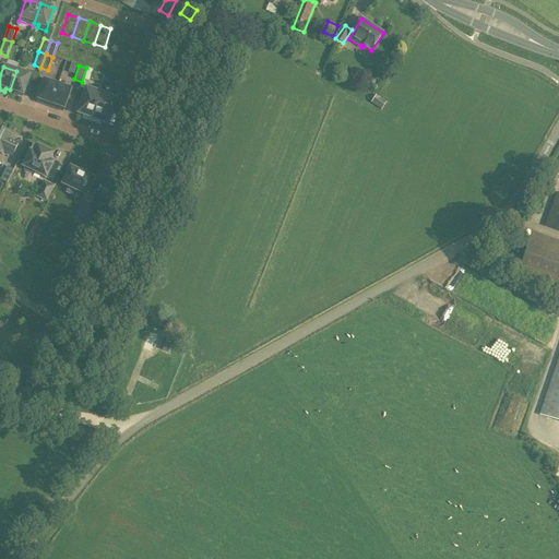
[(90,81),(93,70),(87,68),(83,79),(90,81)]
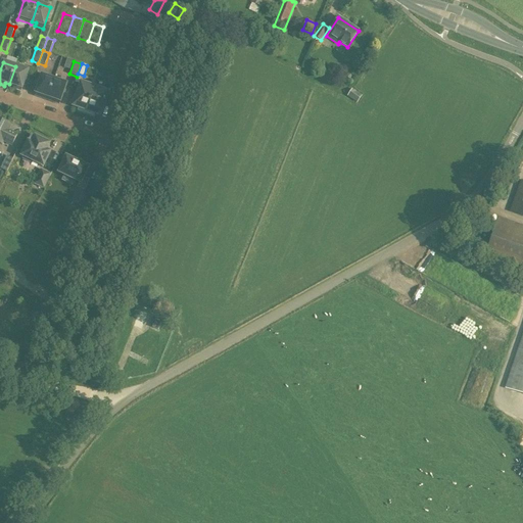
[(15,66),(9,84),(14,86),(13,89),(20,91),(28,70),(15,66)]
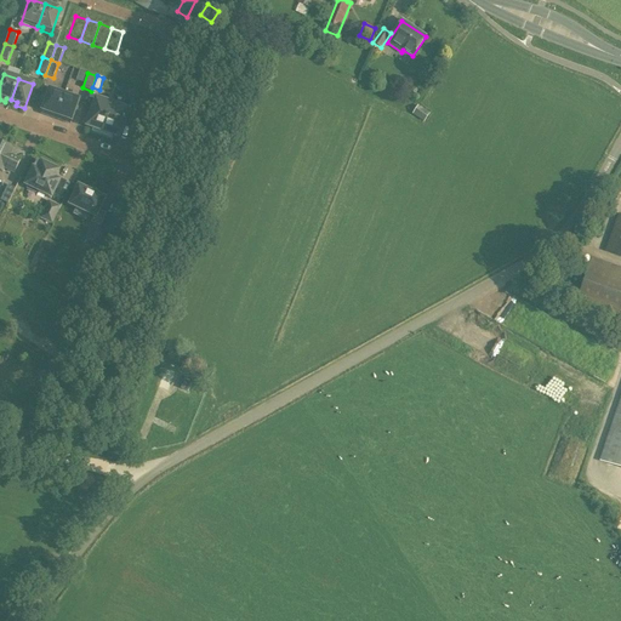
[(129,95),(131,87),(119,84),(117,91),(129,95)]
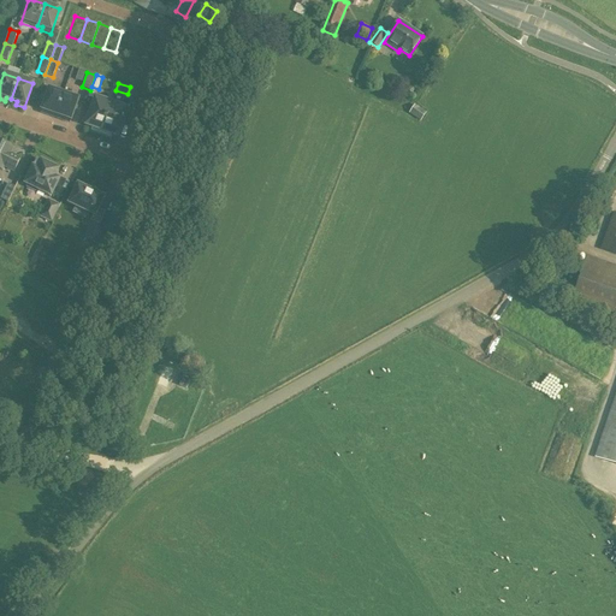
[(55,118),(64,93),(48,87),(39,113),(55,118)]
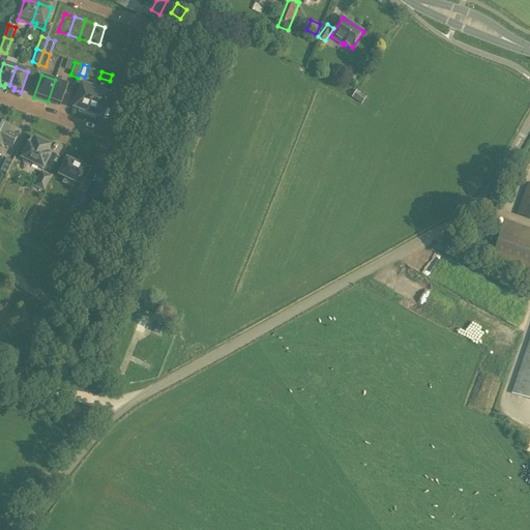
[(68,84),(55,80),(48,101),(61,107),(68,84)]
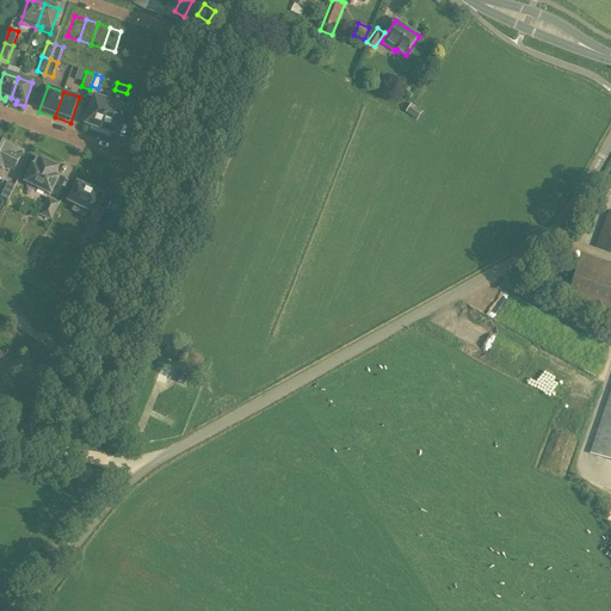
[(100,133),(110,103),(94,97),(86,124),(92,127),(91,129),(100,133)]
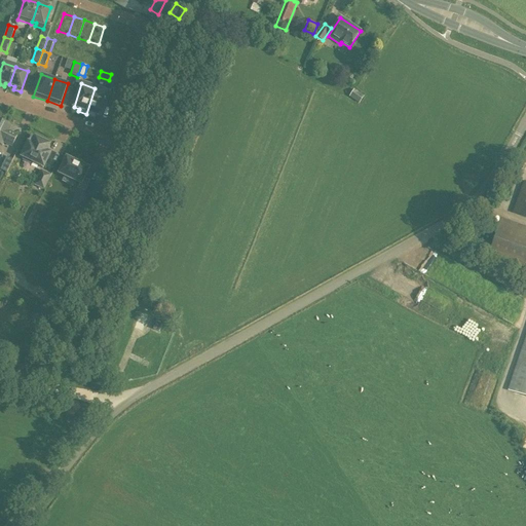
[(95,88),(86,114),(95,117),(96,114),(101,116),(109,92),(95,88)]
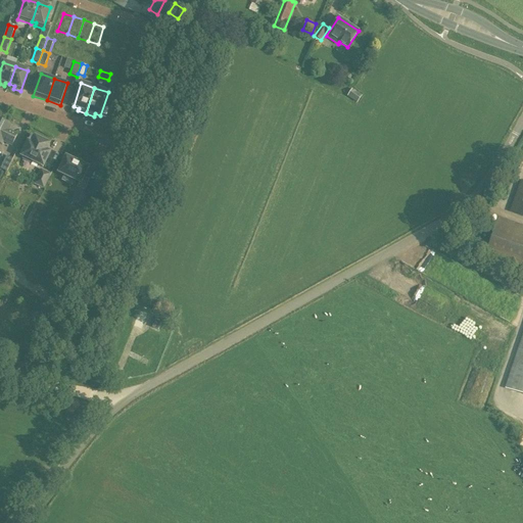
[(352,89),(347,96),(357,103),(362,96),(352,89)]
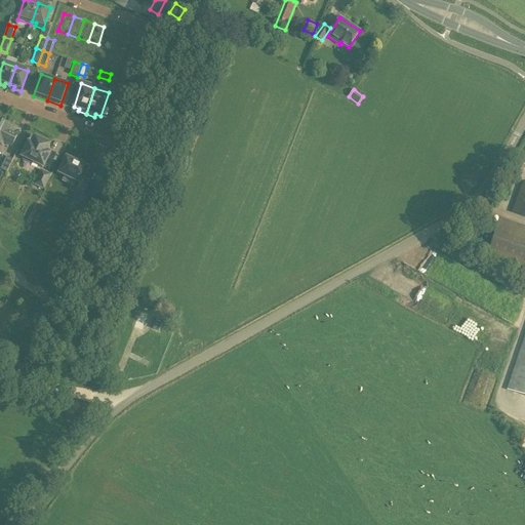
[(11,146),(16,134),(8,130),(10,126),(0,121),(0,144),(2,145),(3,142),(11,146)]
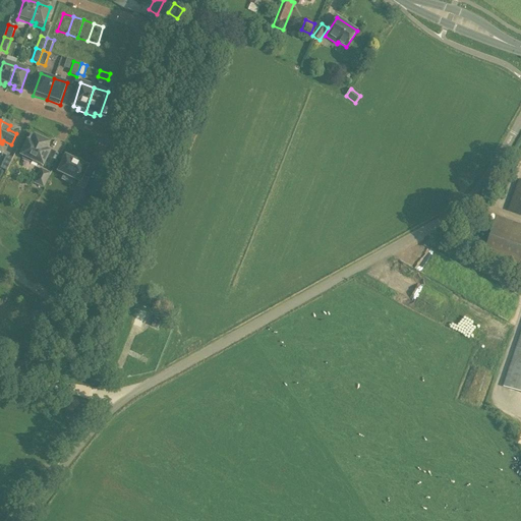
[(49,143),(35,136),(32,142),(27,141),(21,156),(23,157),(22,159),(30,162),(31,160),(38,163),(38,165),(42,167),(50,152),(46,150),(49,143)]
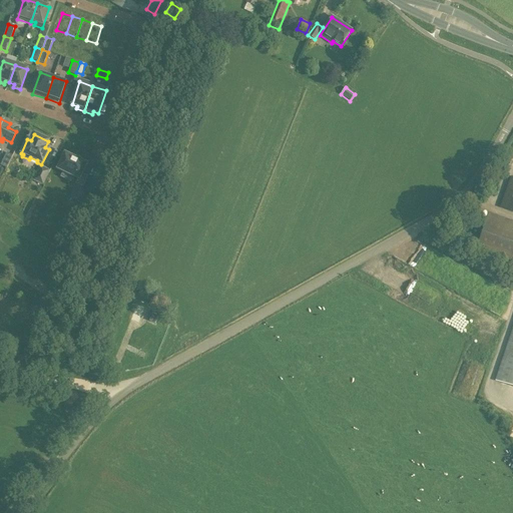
[(82,187),(87,177),(82,175),(88,164),(64,152),(55,169),(62,173),(60,177),(71,182),(73,178),(77,180),(75,183),(82,187)]
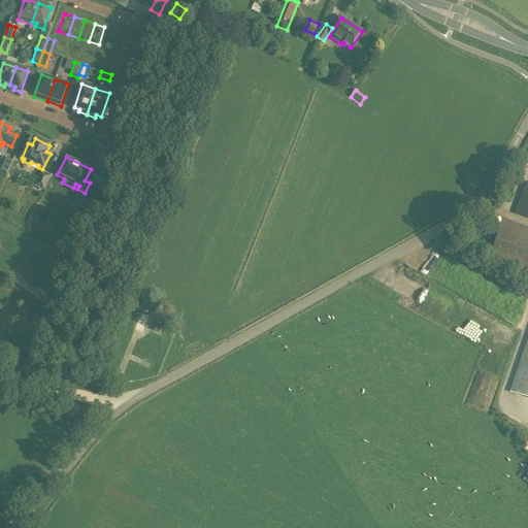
[(5,159),(0,170),(6,173),(12,161),(6,158),(5,159)]
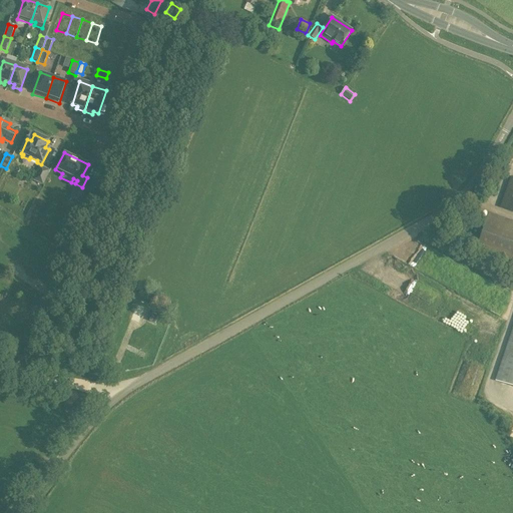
[(50,170),(40,165),(33,180),(43,185),(50,170)]
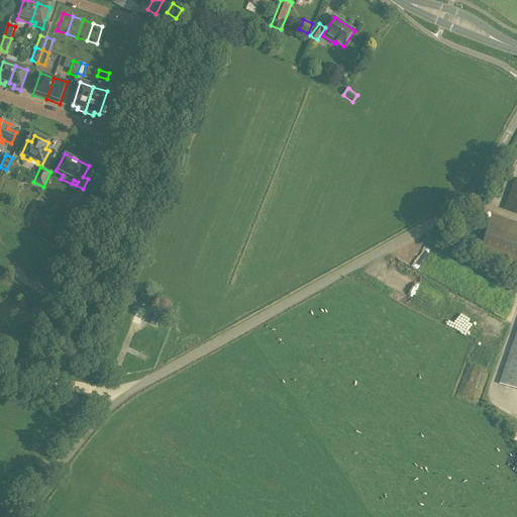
[(516,213),(516,179),(514,179),(504,210),(516,213)]
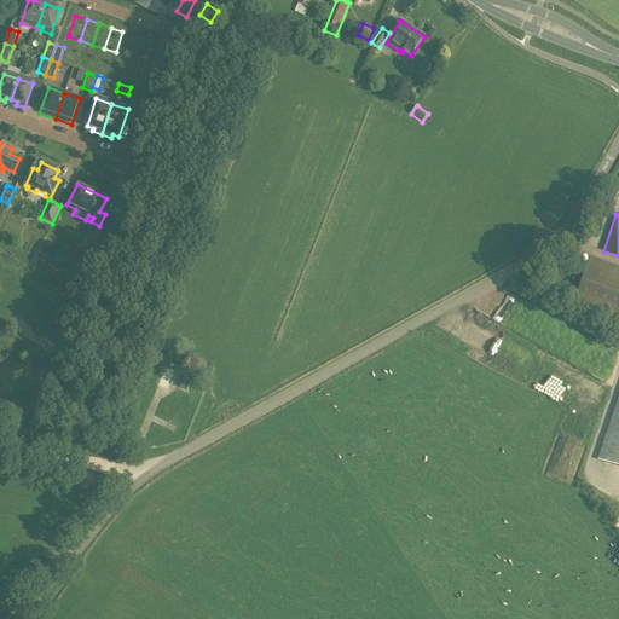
[(100,247),(106,232),(97,229),(92,243),(100,247)]
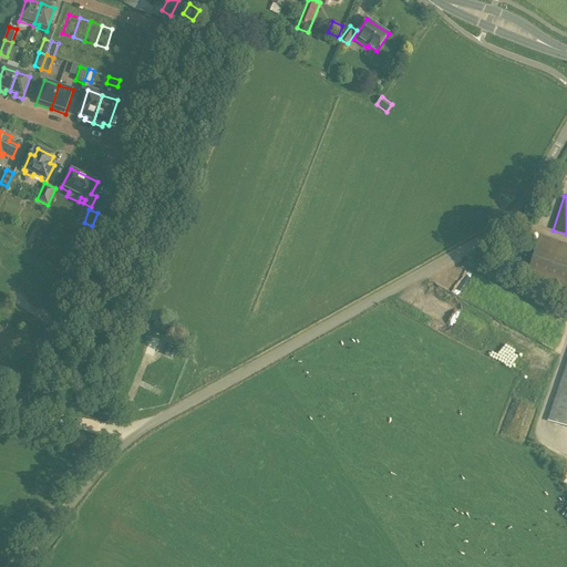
[(563,294),(566,279),(566,244),(539,236),(524,280),(563,294)]
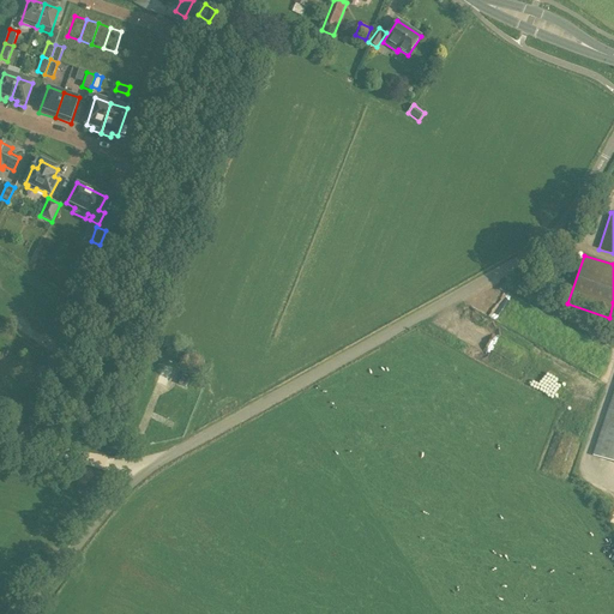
[(518,371),(527,356),(463,320),(455,333),(459,336),(462,330),(469,333),(467,338),(474,343),(475,341),(485,347),(482,350),(518,371)]
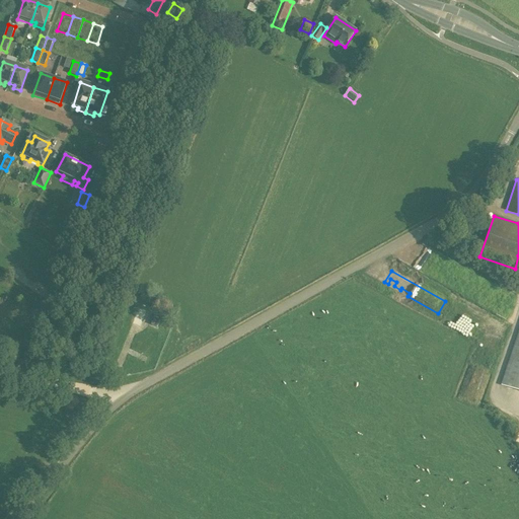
[(140,324),(144,311),(139,309),(134,322),(140,324)]
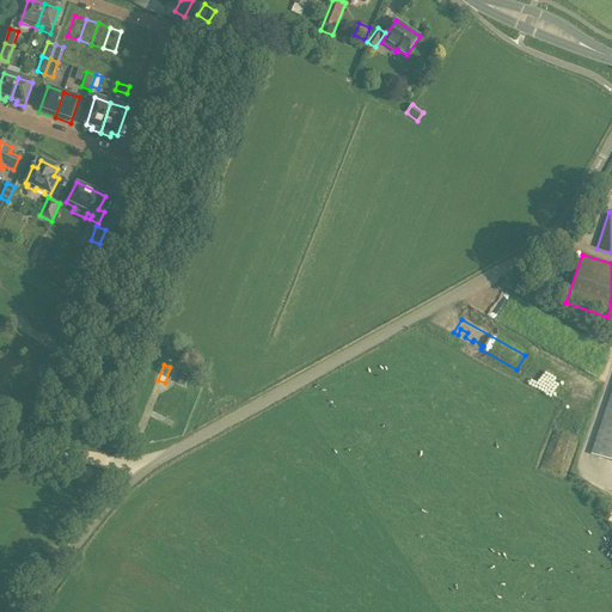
[(189,374),(183,372),(178,384),(185,386),(189,374)]
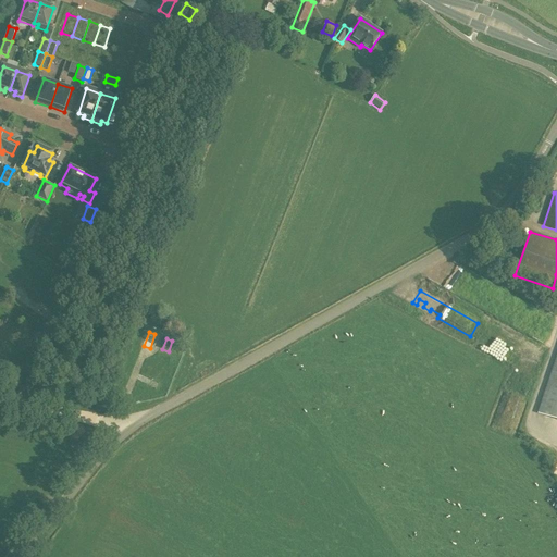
[(556,420),(556,354),(536,413),(556,420)]
